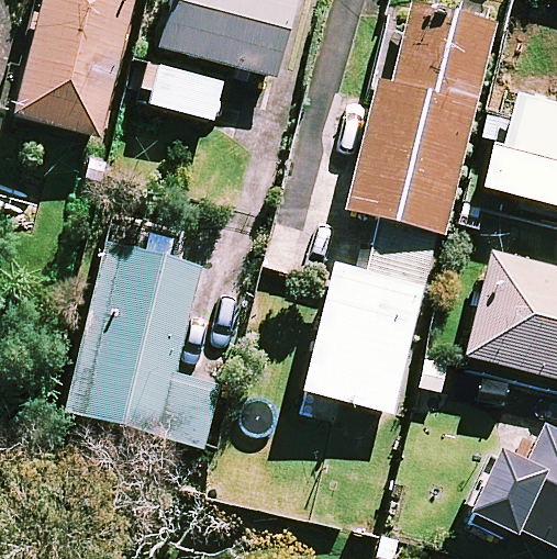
[(42,0),(12,115),(101,137),(135,0),(42,0)]
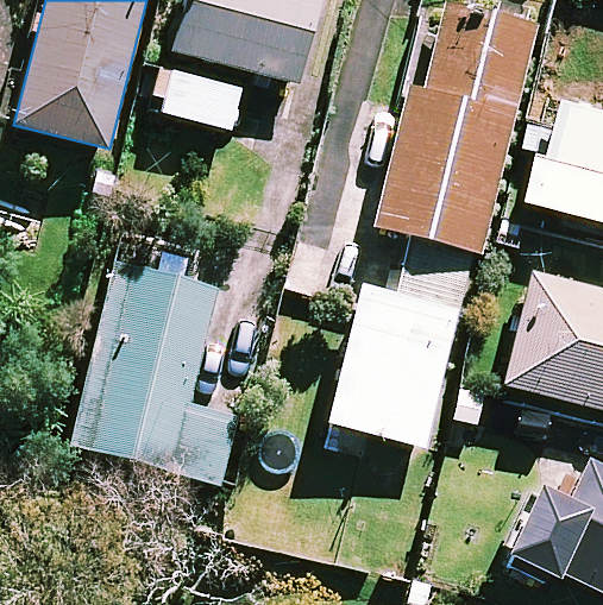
[(183,0),(171,52),(299,84),(320,0),(183,0)]
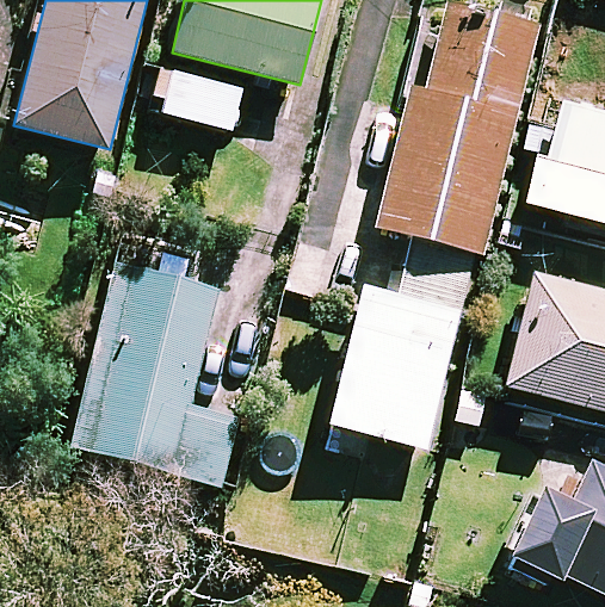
[(539,25),(449,4),(428,87),(414,84),(380,227),(485,253),(539,25)]
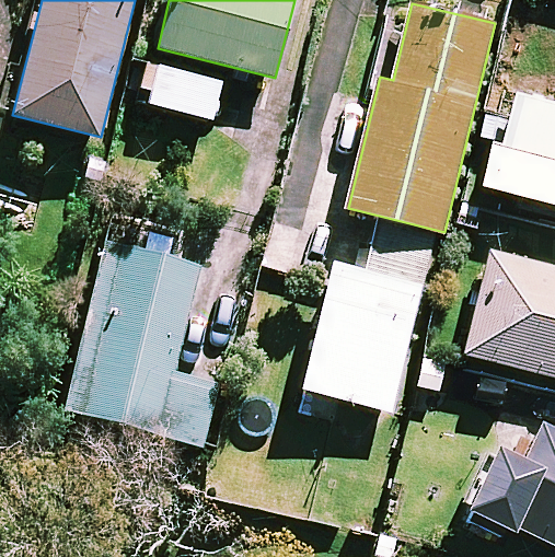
[(224,81),(160,65),(150,104),(215,119),(224,81)]
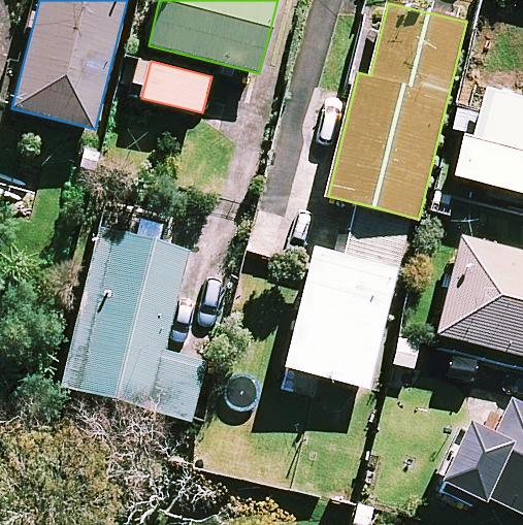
[(522,97),(488,89),(480,120),(469,118),(455,174),(522,192),(522,97)]
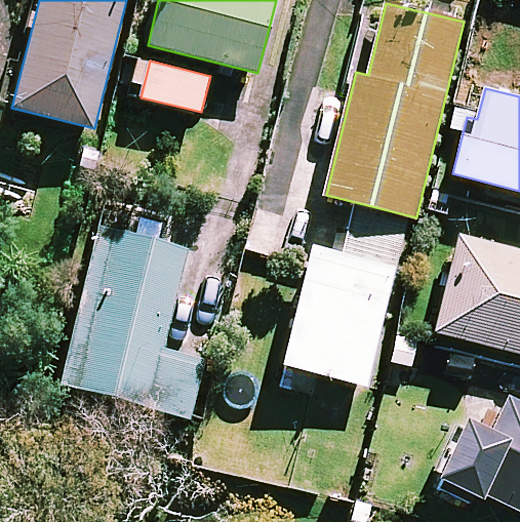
[(406,230),(354,216),(345,255),(313,247),(284,363),(367,385),(406,230)]
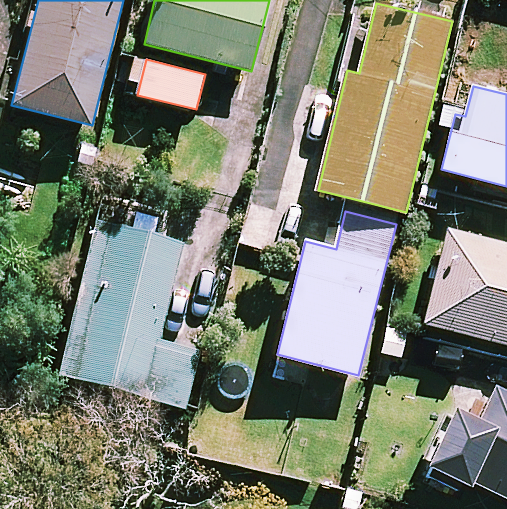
[(183,241),(95,220),(58,375),(187,406),(200,351),(160,341),(183,241)]
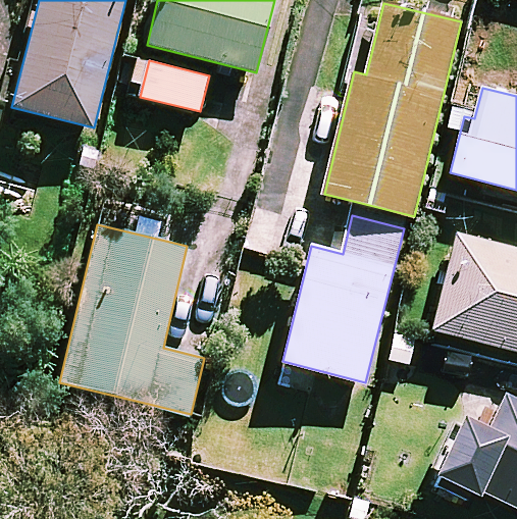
[(516,248),(459,234),(434,329),(516,349),(516,248)]
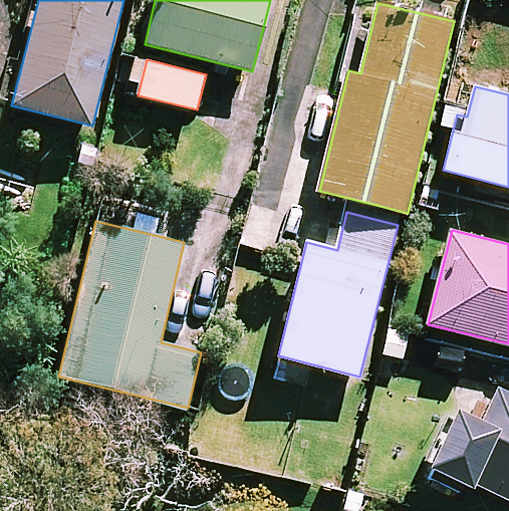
[(449,409),(422,467),(472,490),(475,484),(508,499),(508,394),(498,389),(482,424),(449,409)]
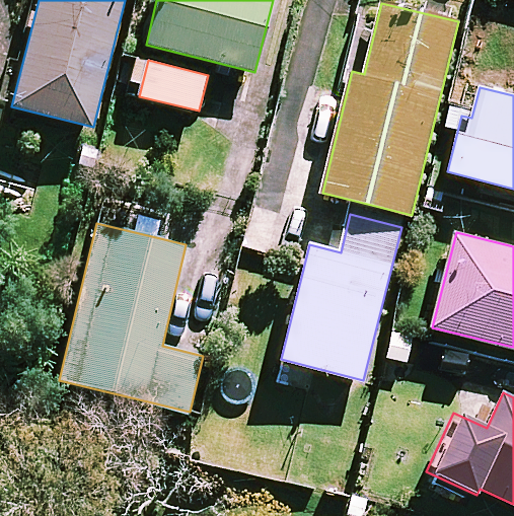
All buildings are outlined.
